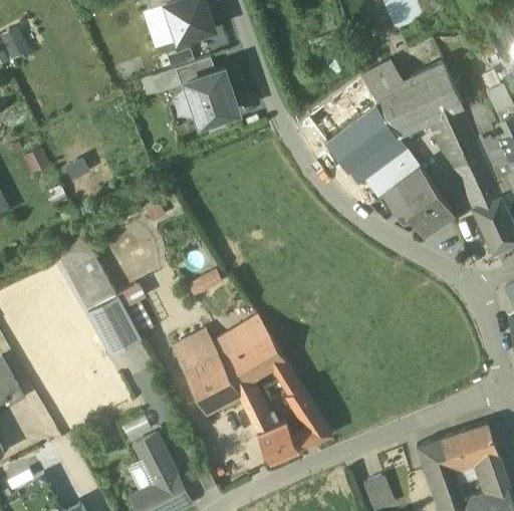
[(166,3),(175,0),(147,0),(151,9),(166,3)]
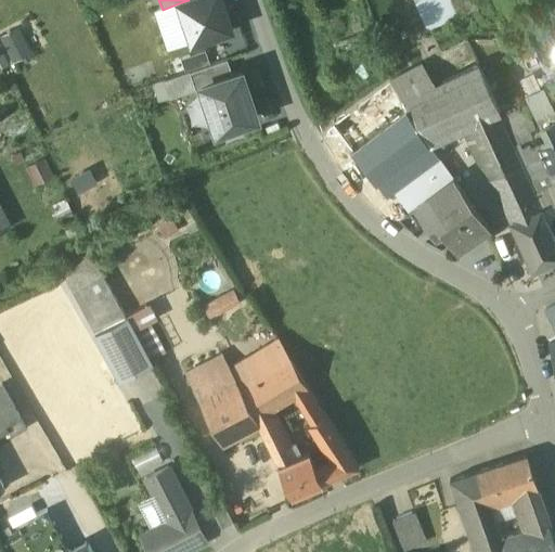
[(192,43),(231,30),(220,0),(189,0),(179,3),(192,43)]
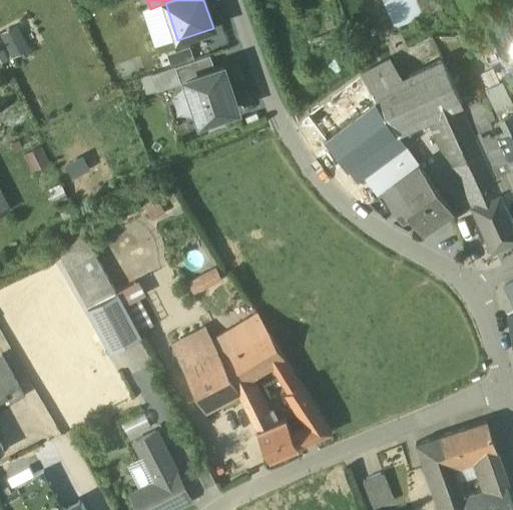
[(424,17),(416,0),(382,0),(396,30),(424,17)]
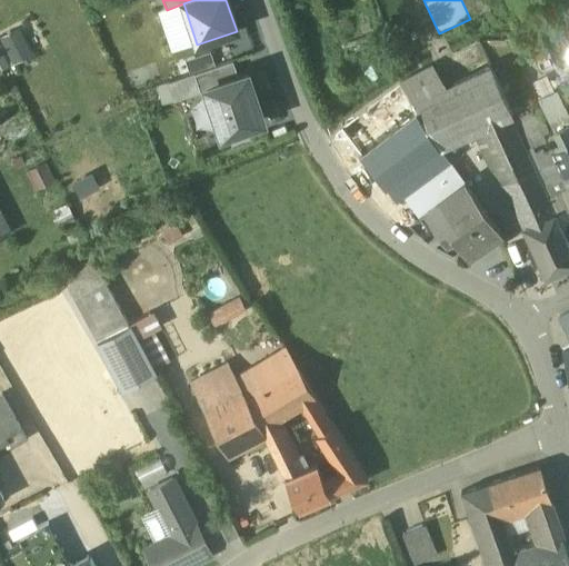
[(505,0),(461,0),(470,19),(506,2),(505,0)]
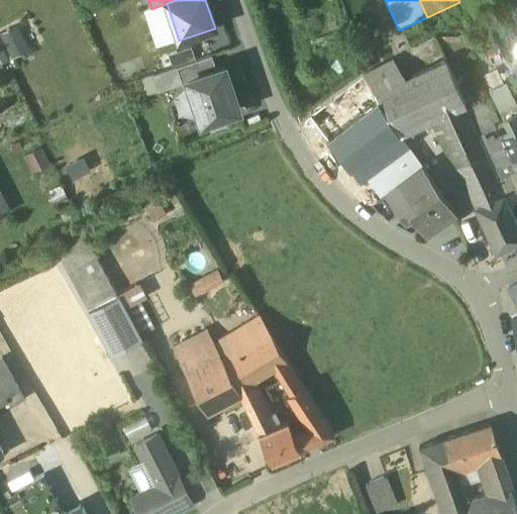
[(12,59),(30,50),(19,25),(1,33),(12,59)]
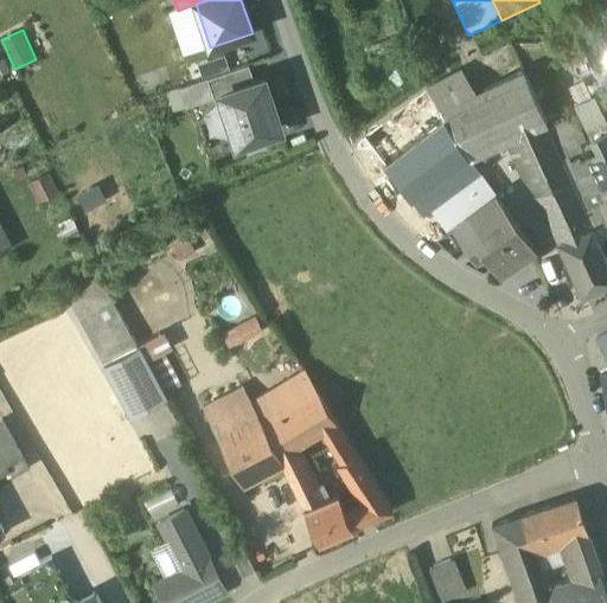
[(248,65),(208,79),(213,100),(221,97),(221,95),(254,83),(248,65)]
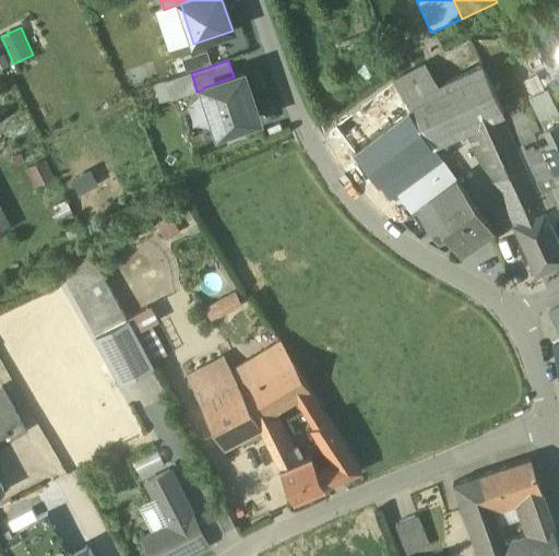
[(482,69),(444,86),(465,131),(480,123),(482,123),(500,117),(503,116),(482,69)]
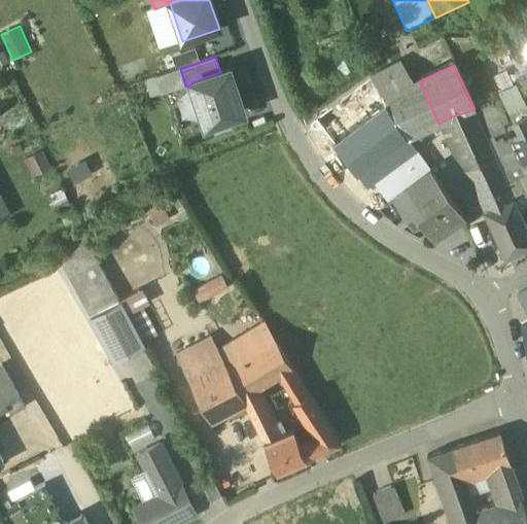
[(394,68),(370,79),(315,119),(367,187),(375,182),(395,167),(416,151),(407,140),(426,131),(406,88),(394,68)]
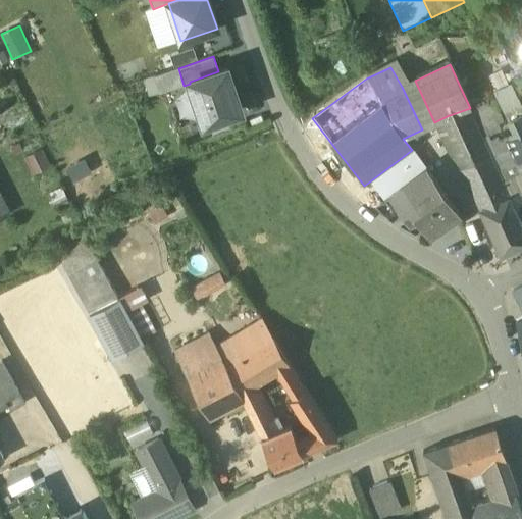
[(218,71),(190,82),(190,84),(204,124),(241,111),(226,69),(218,71)]
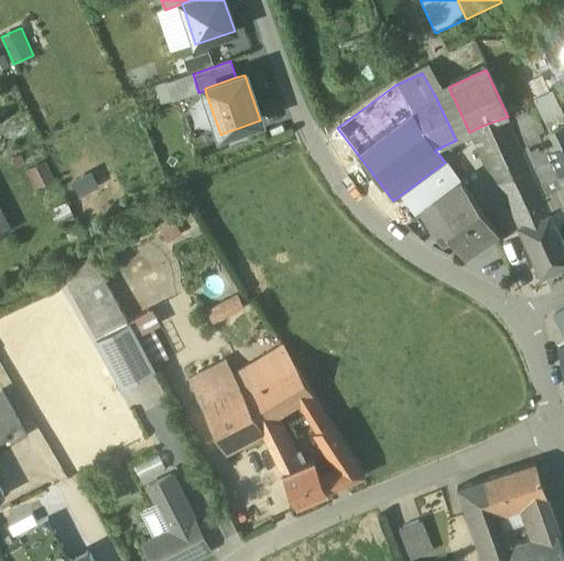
[(448,87),(434,94),(456,140),(469,132),(448,87)]
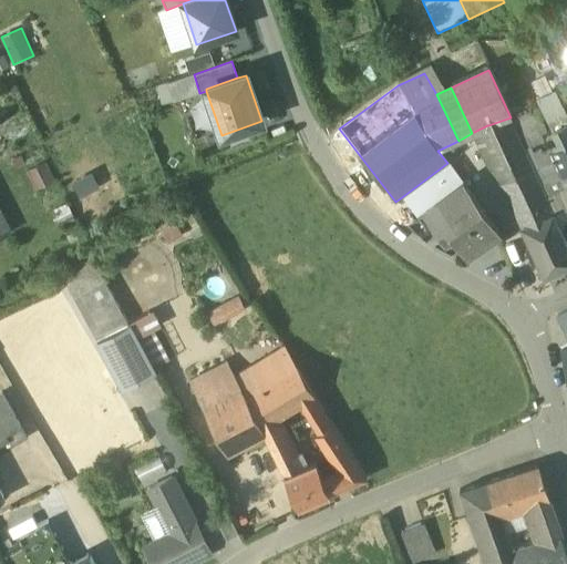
[(531,171),(507,119),(488,125),(512,180),(531,171)]
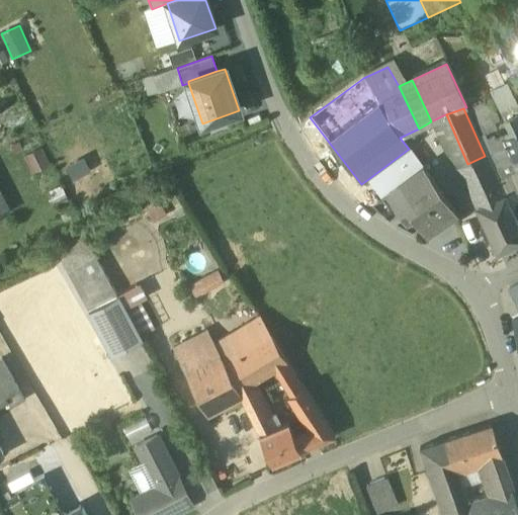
[(445,114),(431,121),(445,152),(458,168),(467,164),(446,114),(445,114)]
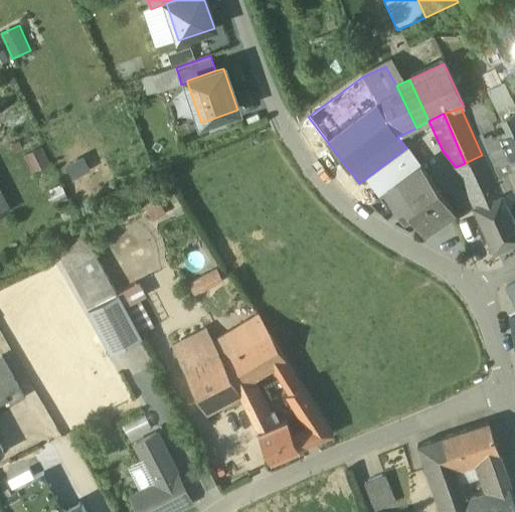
[(514,114),(502,120),(509,136),(514,133),(514,114)]
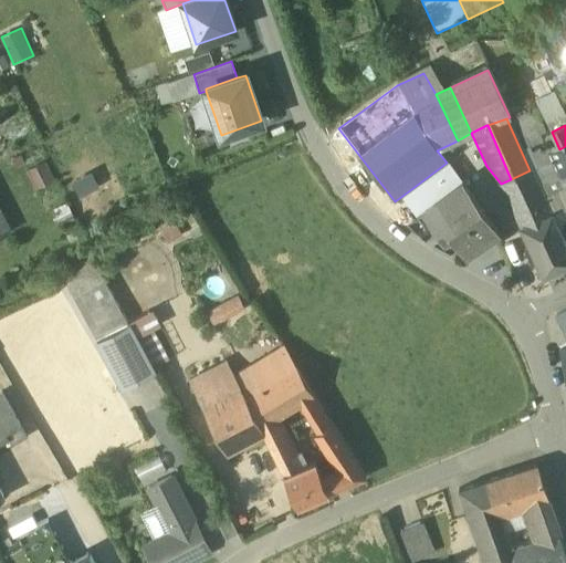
[(541,157),(535,160),(543,178),(556,171),(565,193),(565,146),(559,149),(541,157)]
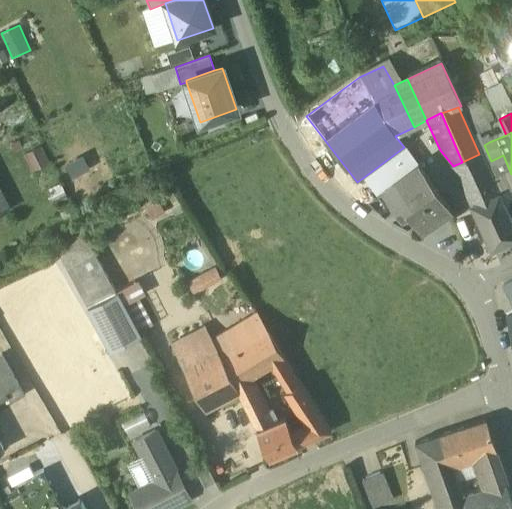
[(25,154),(33,172),(50,164),(41,146),(25,154)]
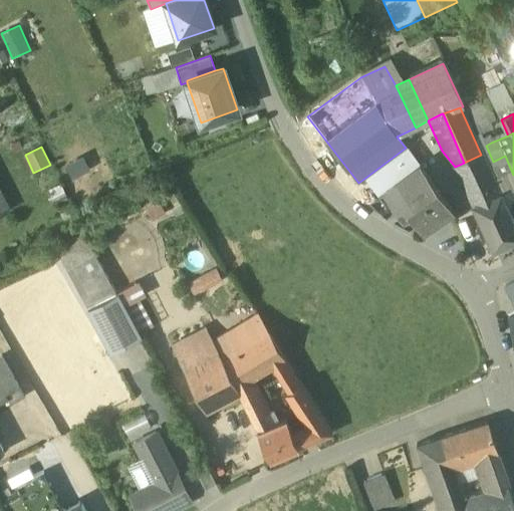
[(406,148),(386,163),(400,182),(420,167),(406,148)]
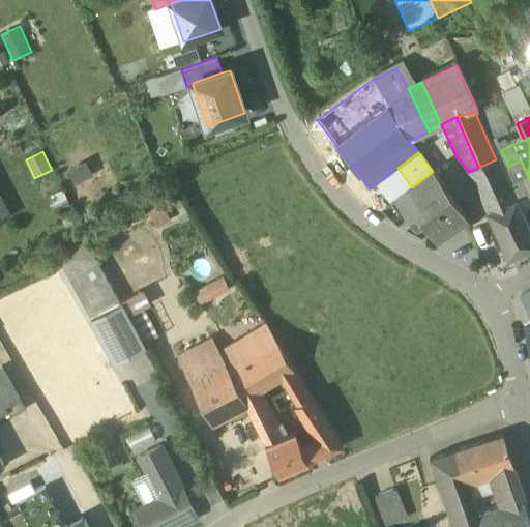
[(478,168),(469,172),(489,214),(516,203),(496,159),(478,168)]
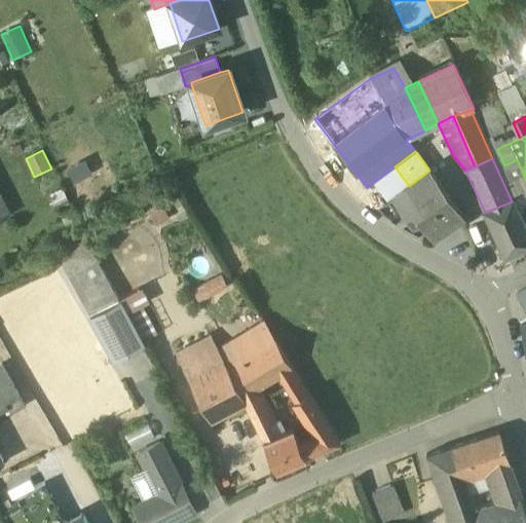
[(525,179),(517,159),(504,165),(509,173),(505,174),(511,183),(517,180),(523,197),(525,195),(525,179)]
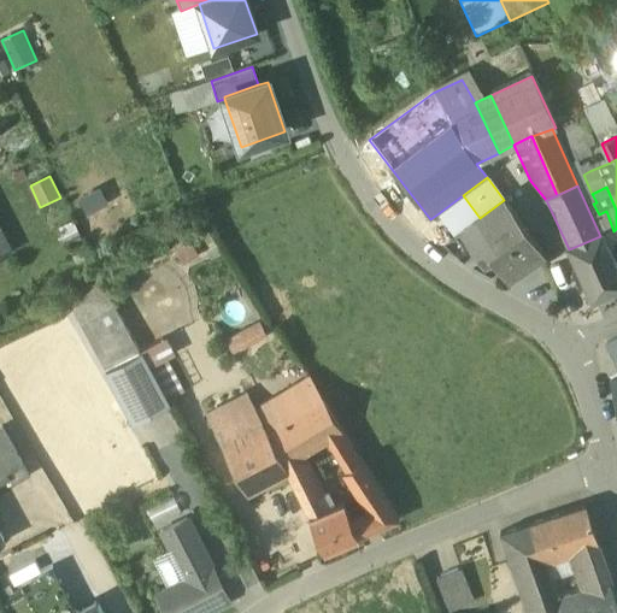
[(463,195),(439,213),(456,237),(462,233),(460,231),(480,218),(463,195)]
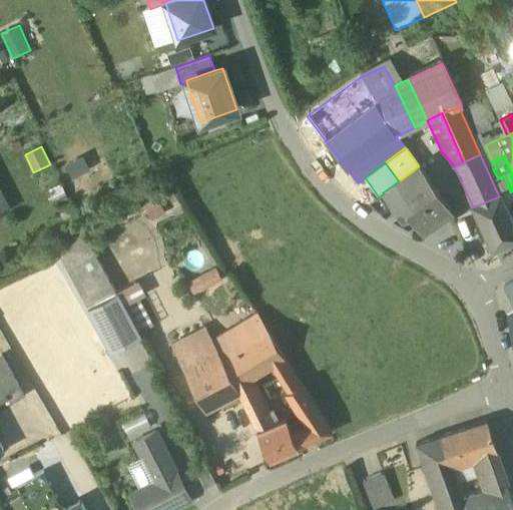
[(399,181),(383,192),(384,193),(402,218),(408,213),(422,233),(451,212),(419,166),(399,181)]
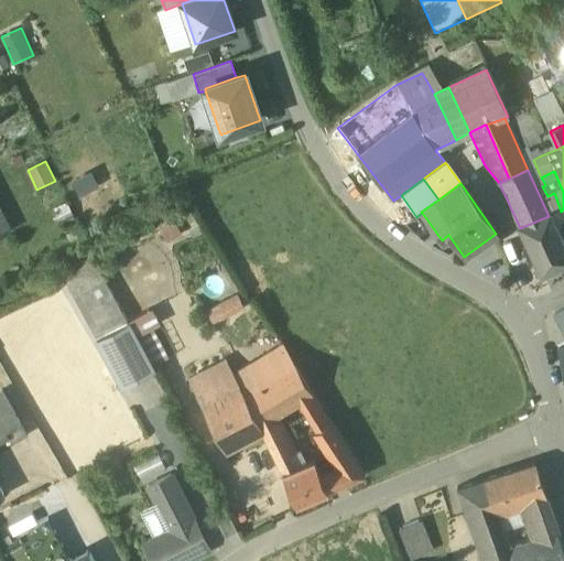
[(0,236),(9,232),(0,213),(0,236)]
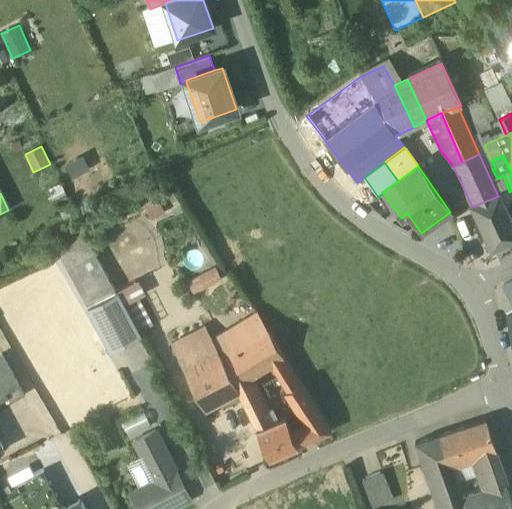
[(511,226),(498,196),(472,207),(472,208),(471,208),(491,252),(511,242),(511,226)]
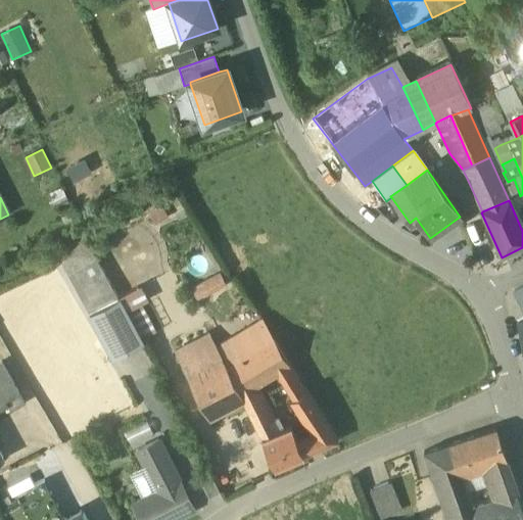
[(117,299),(83,240),(60,262),(89,317),(121,300),(120,299),(117,299)]
